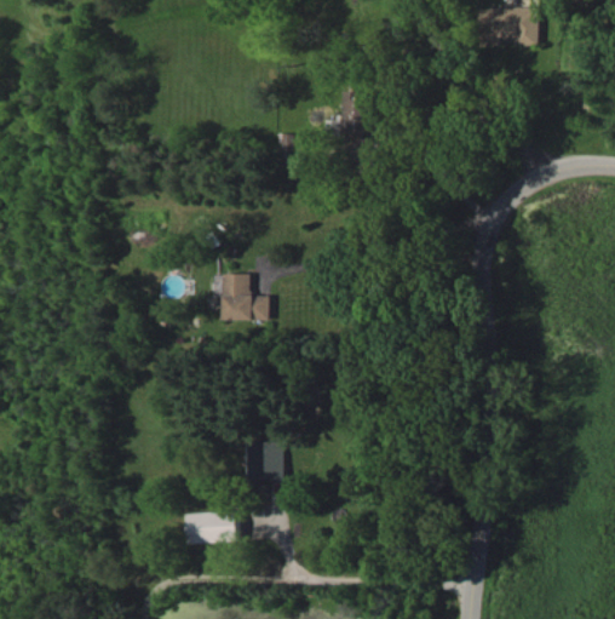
[(538,45),(538,7),(484,7),(484,46),(501,45),(501,39),(515,39),(515,45),(538,45)]
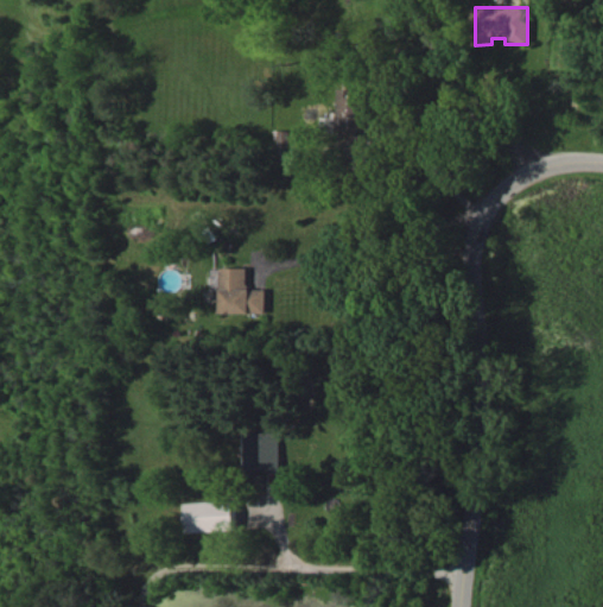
[(368,89),(338,88),(337,137),(367,138),(368,89)]
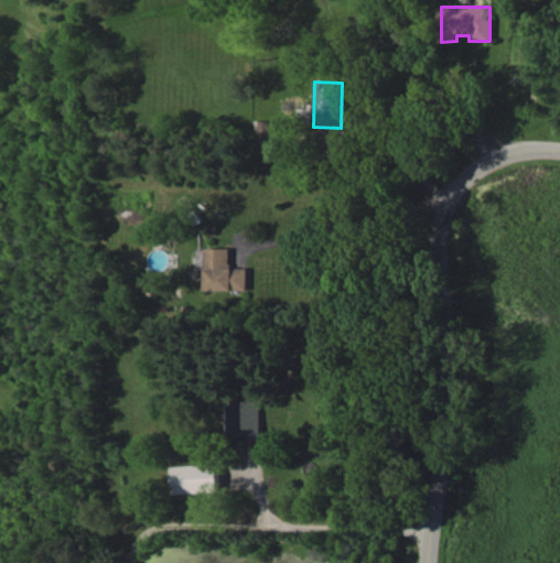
[(252,149),(270,148),(269,121),(251,122),(252,149)]
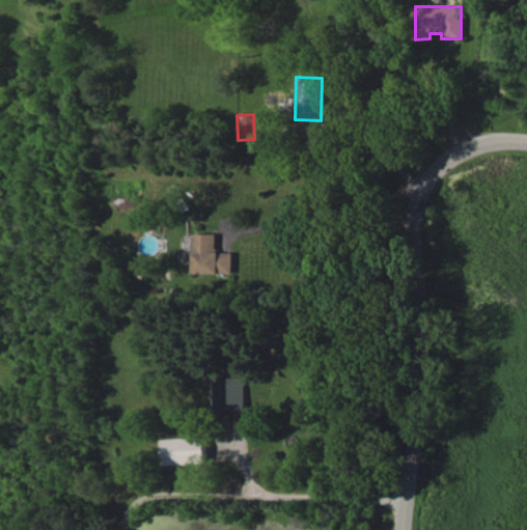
[(216,234),(192,234),(192,274),(232,273),(232,252),(216,253),(216,234)]
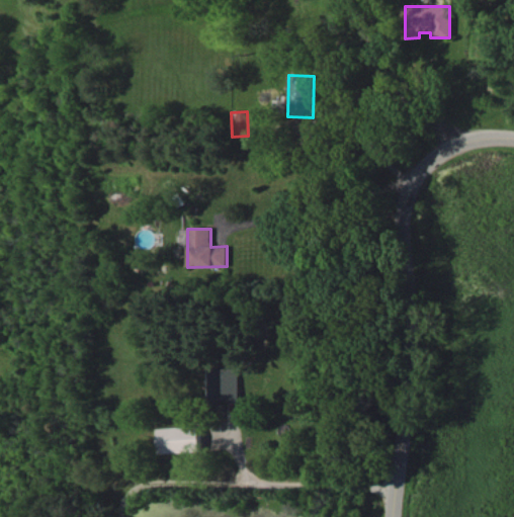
[(236,400),(236,368),(202,369),(202,400),(236,400)]
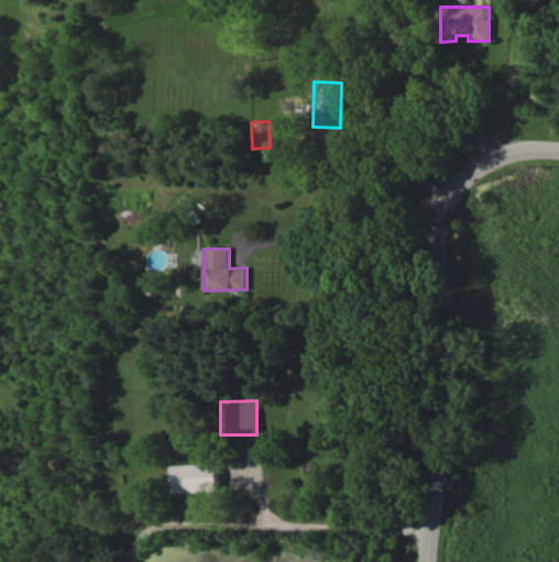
[(167,493),(214,492),(212,464),(167,466),(167,493)]
